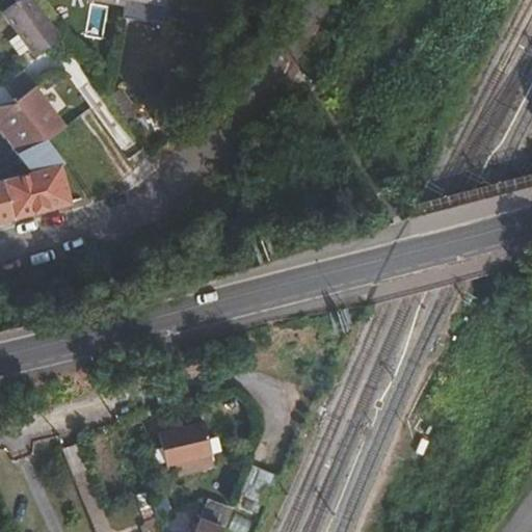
[(32,0),(17,0),(2,10),(35,56),(60,38),(32,0)]
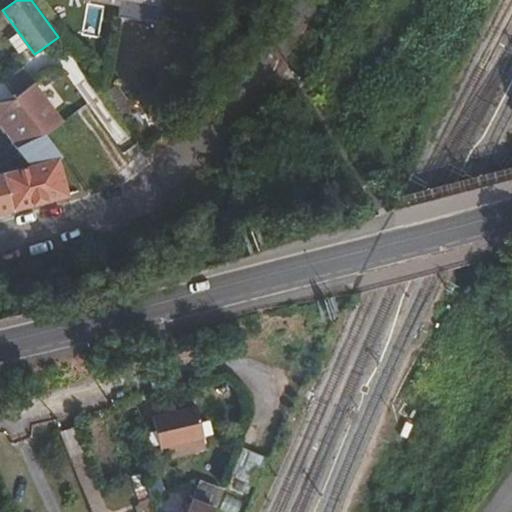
[(120,0),(119,6),(117,17),(157,23),(161,0),(120,0)]
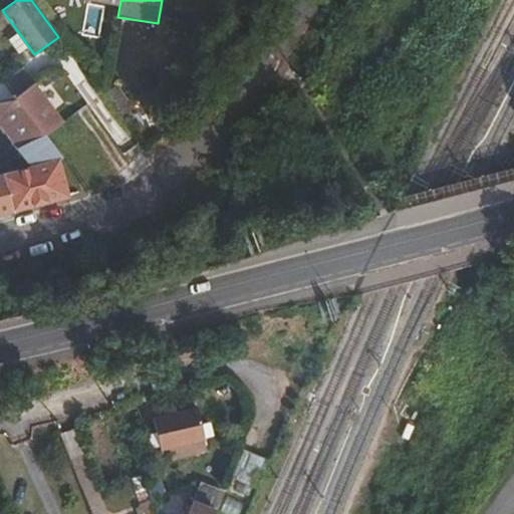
[(4,82),(14,97),(34,82),(22,67),(4,82)]
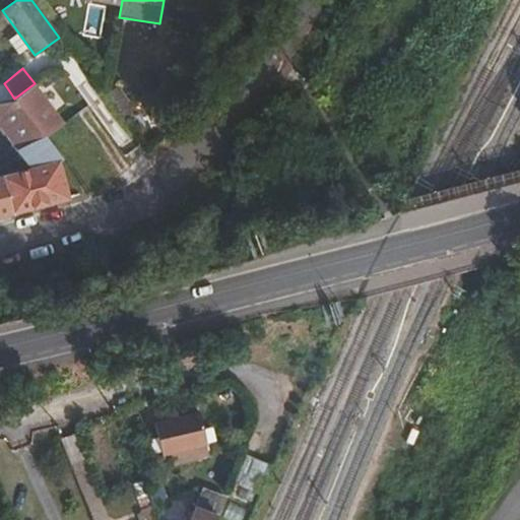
[(0,104),(15,101),(14,99),(4,83),(0,78),(0,77),(0,104)]
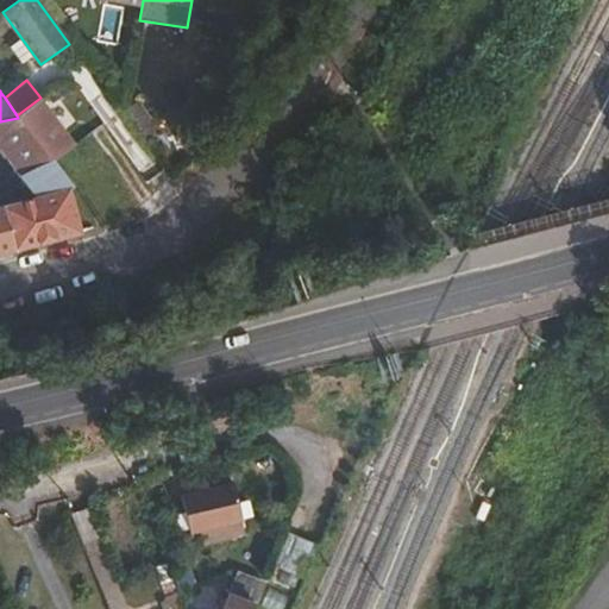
[(18,118),(54,161),(76,145),(41,98),(17,115),(18,118)]
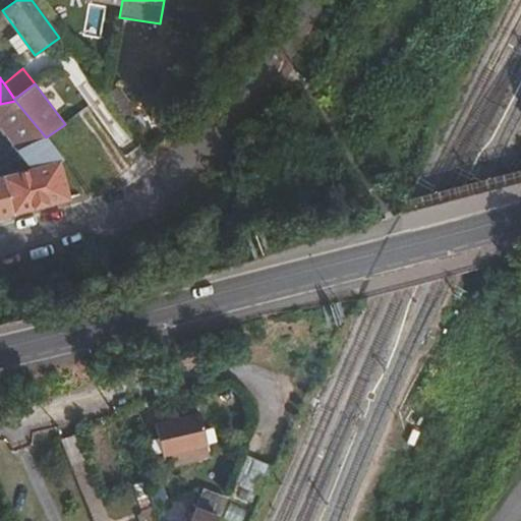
[(122,120),(135,110),(135,109),(118,85),(105,97),(122,120)]
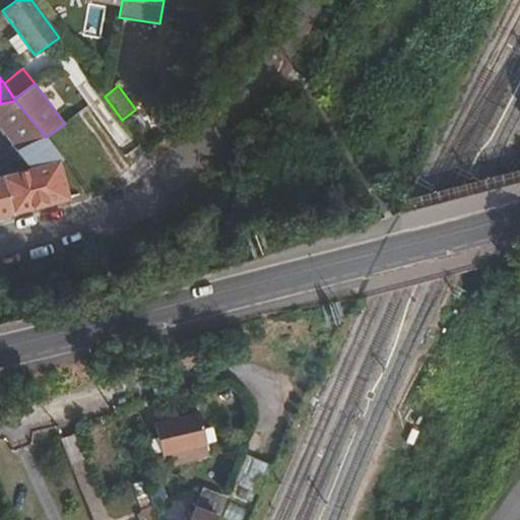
[(13,214),(71,199),(61,161),(64,159),(46,137),(15,101),(0,104),(0,128),(16,149),(30,168),(3,176),(13,214)]
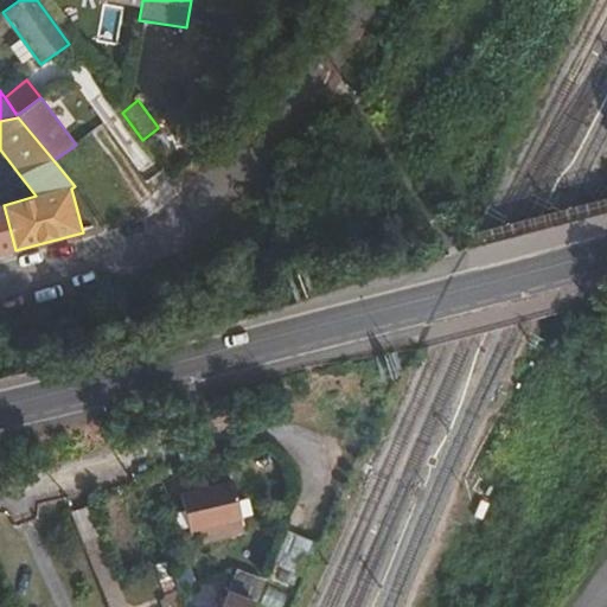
[(0,254),(16,250),(4,205),(0,206),(0,254)]
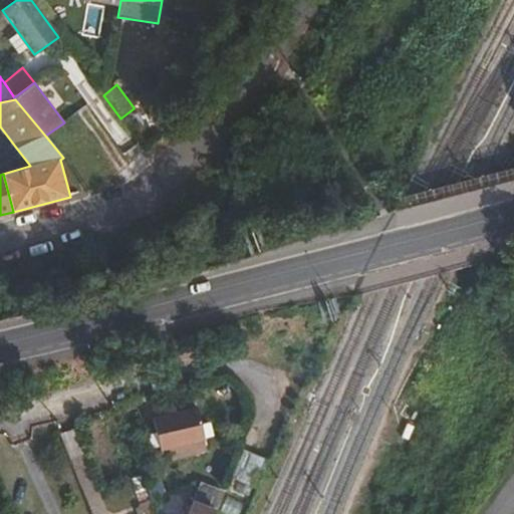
[(198,407),(153,418),(161,451),(169,449),(196,443),(206,441),(198,407)]
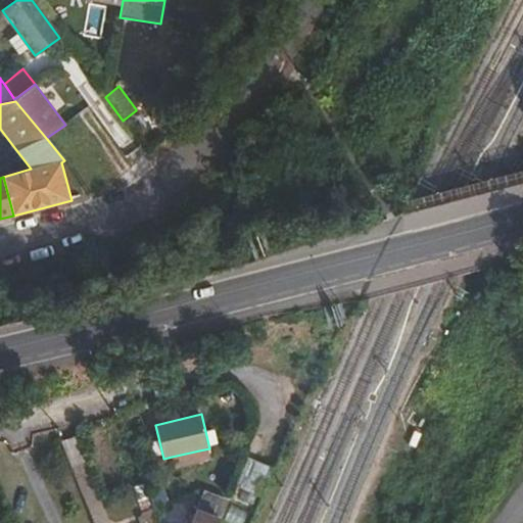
[(199,450),(172,457),(174,469),(201,462),(199,450)]
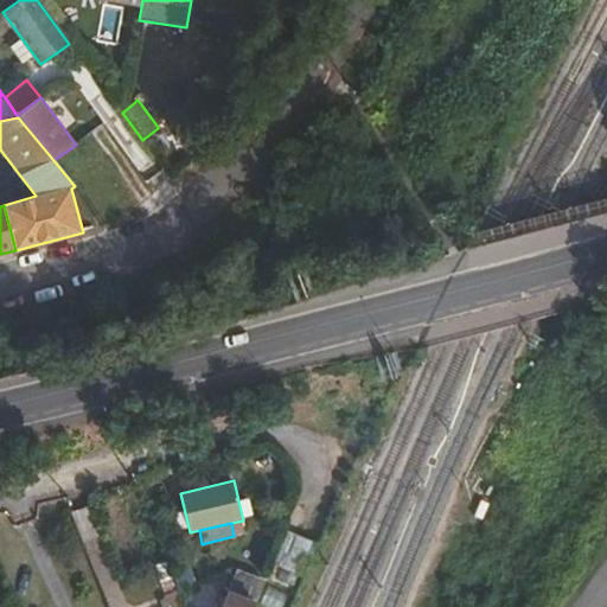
[(236,569),(221,606),(253,606),(263,580),(236,569)]
